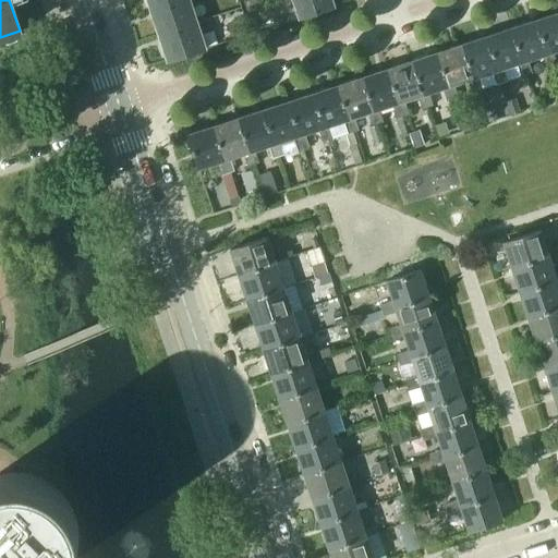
[(146,0),(150,11),(181,0),(146,0)]
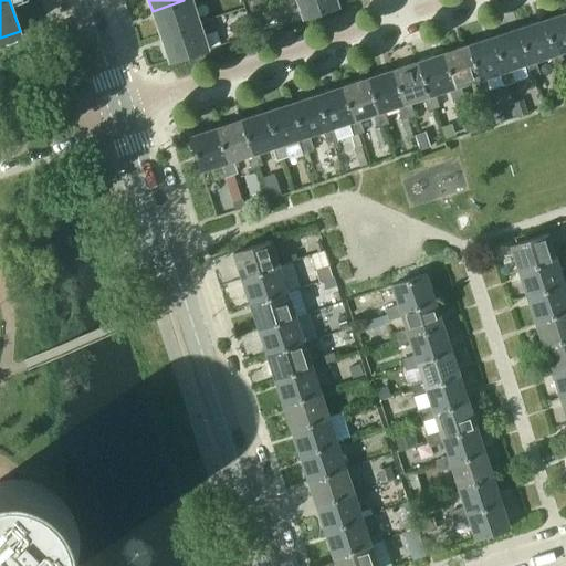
[(184,0),(153,11),(161,37),(198,23),(190,0),(184,0)]
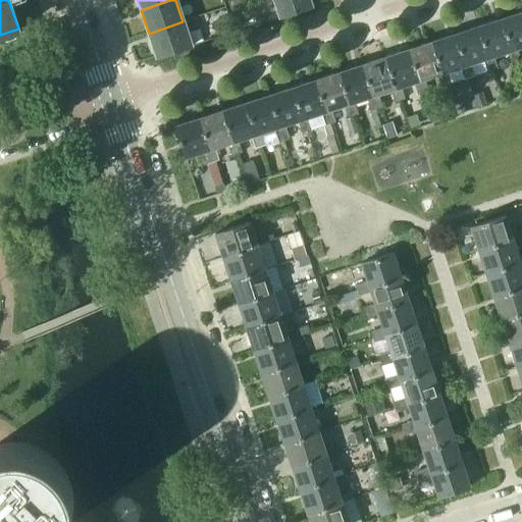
[(232,11),(245,6),(243,0),(229,0),(232,11)]
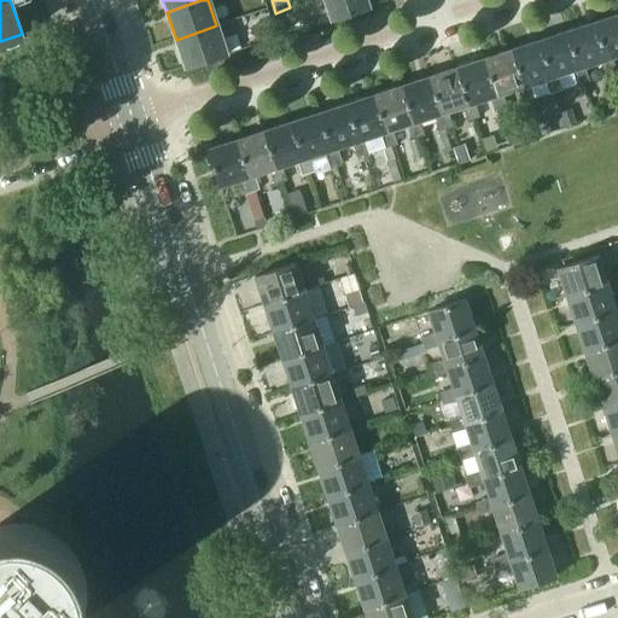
[(369,6),(367,0),(308,0),(309,3),(315,0),(325,0),(331,19),(369,6)]
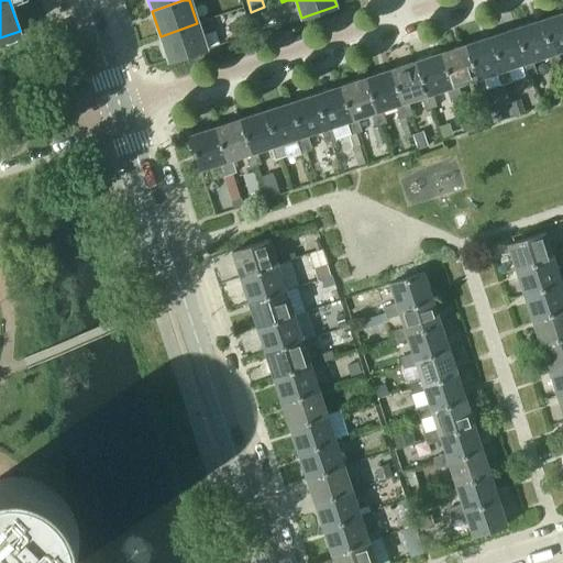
[(562,12),(540,20),(555,67),(561,65),(556,52),(562,48),(562,12)]
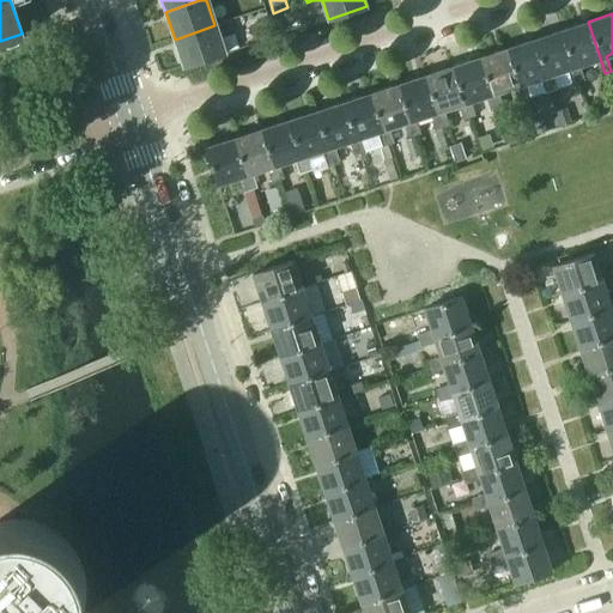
[(560,30),(577,82),(583,79),(578,65),(593,60),(598,74),(605,73),(588,22),(560,30)]
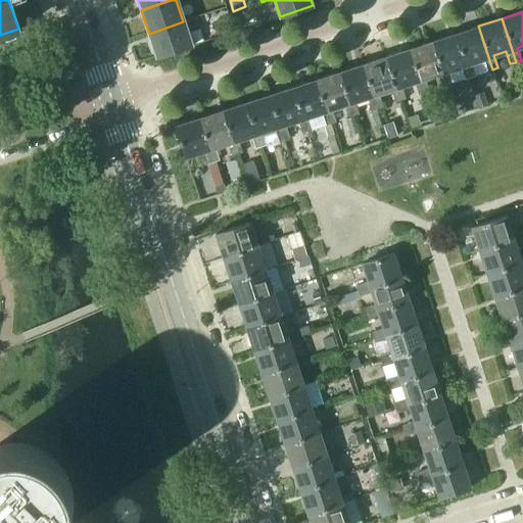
[(191,45),(183,21),(149,34),(156,56),(191,45)]
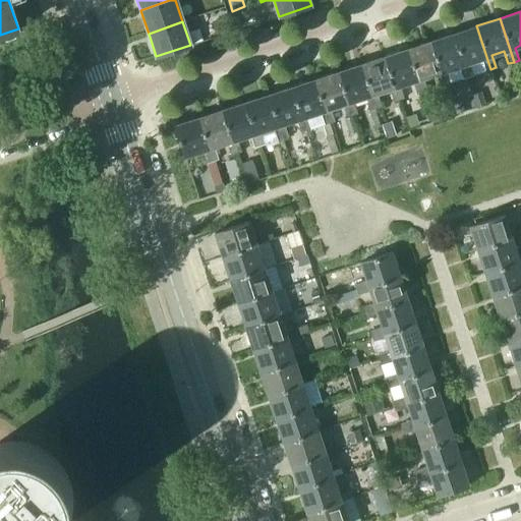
[(484,71),(490,69),(476,25),(453,34),(467,77),(473,75),(469,63),(481,59),(484,71)]
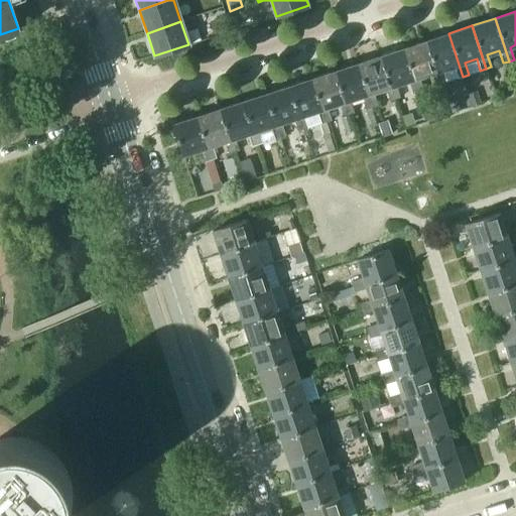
[(458,78),(463,77),(448,33),(425,40),(439,84),(445,82),(441,70),(454,66),(458,78)]
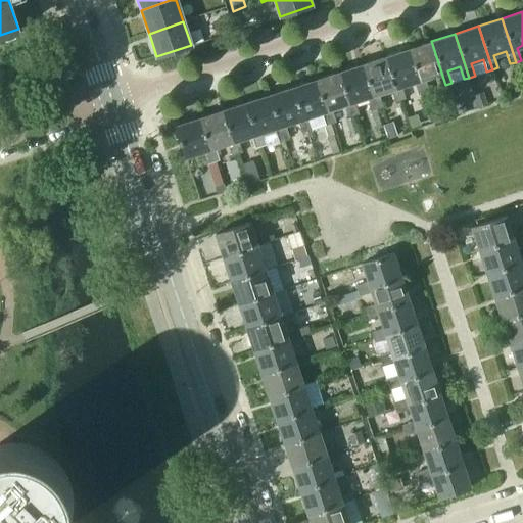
[(440,87),(445,85),(431,41),(409,49),(422,92),(427,91),(424,79),(436,75),(440,87)]
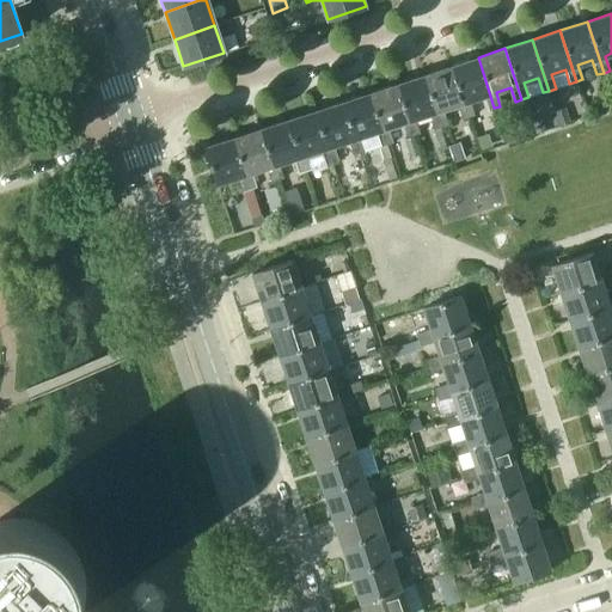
[(488,110),(494,108),(478,57),(451,66),(467,117),(473,116),(469,102),(483,97),(488,110)]
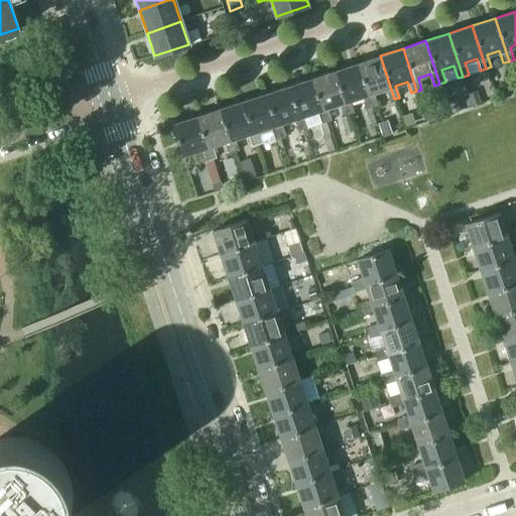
[(388,101),(394,99),(380,55),(357,63),(371,107),(376,105),(372,93),(384,89),(388,101)]
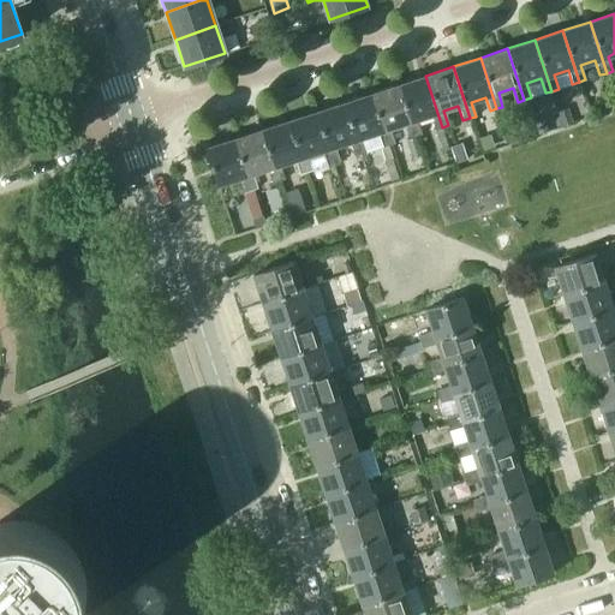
[(436,129),(442,127),(425,76),(398,84),(415,136),(421,133),(416,119),(431,114),(436,129)]
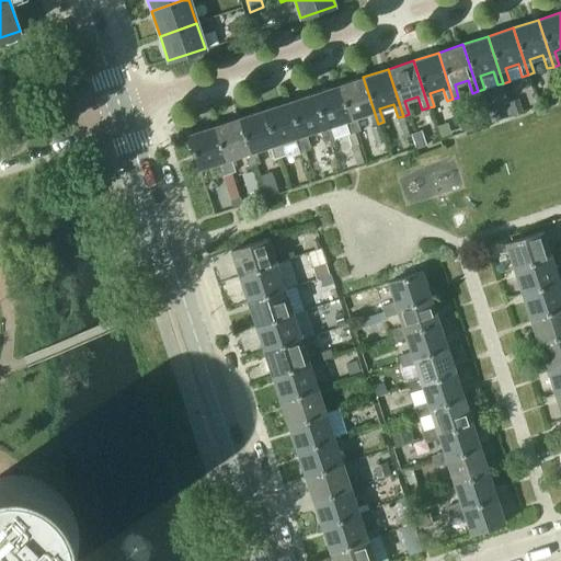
[(373,126),(378,124),(363,77),(338,86),(353,132),(358,130),(354,117),(368,113),(373,126)]
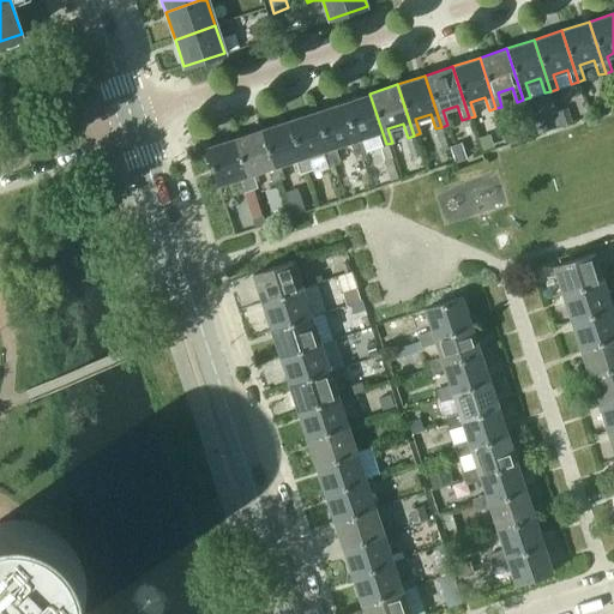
[(380,146),(386,144),(369,94),(343,102),(360,154),(366,151),(361,137),(375,132),(380,146)]
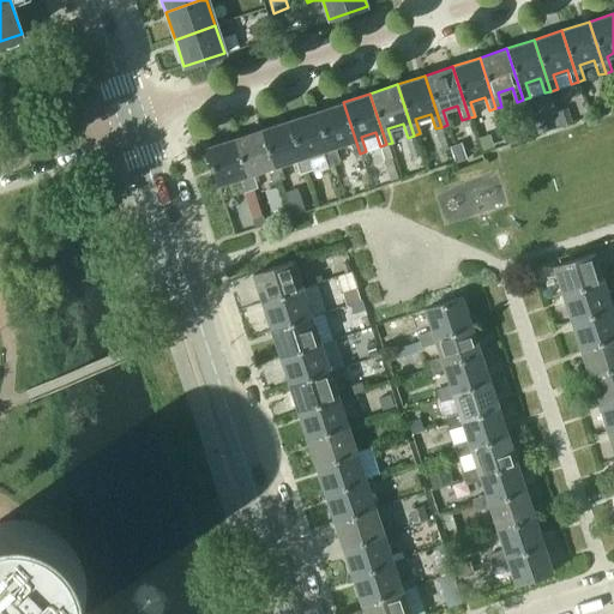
[(353,156),(360,154),(343,102),(315,110),(332,162),(338,161),(332,146),(348,142),(353,156)]
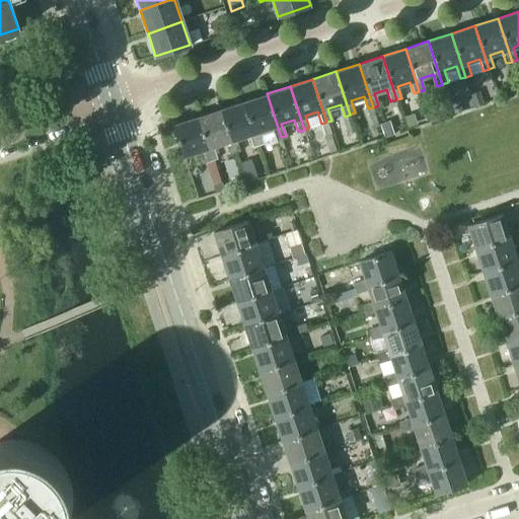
[(471,94),(475,106),(485,103),(480,91),(471,94)]
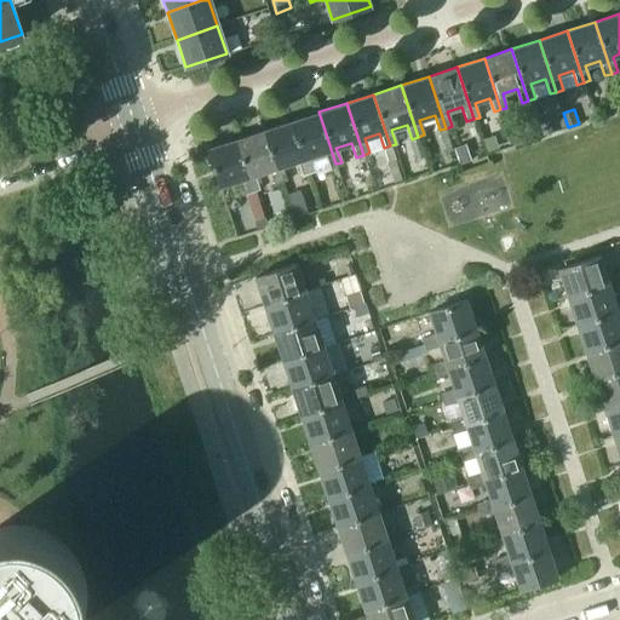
[(329,166),(336,164),(319,112),(291,121),(308,173),(314,171),(309,156),(325,151),(329,166)]
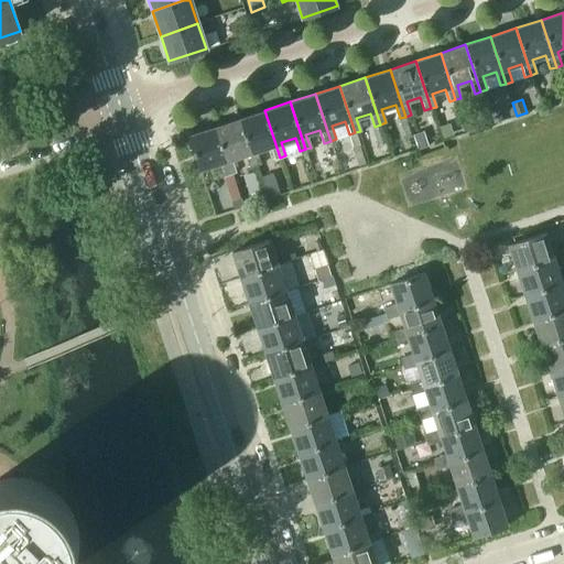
[(497,122),(505,120),(500,108),(492,110),(497,122)]
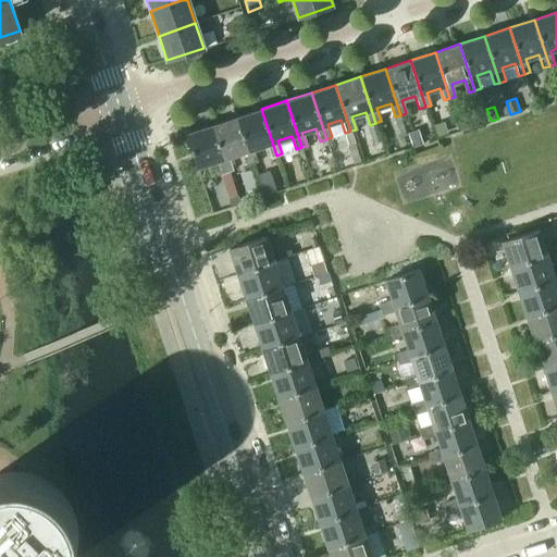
[(271,158),(276,156),(261,109),(236,116),(251,163),(257,162),(252,148),(267,144),(271,158)]
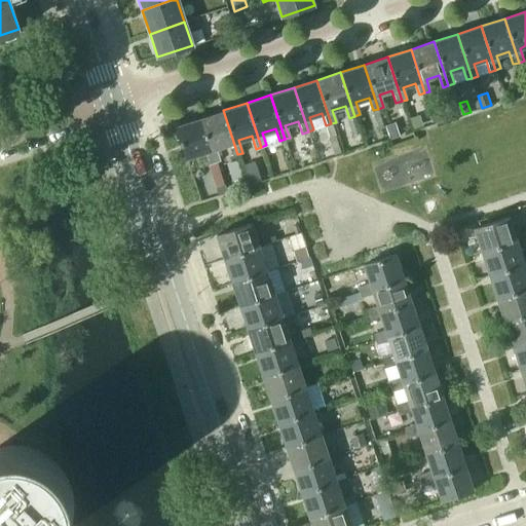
[(373,111),(379,129),(385,127),(379,109),(373,111)]
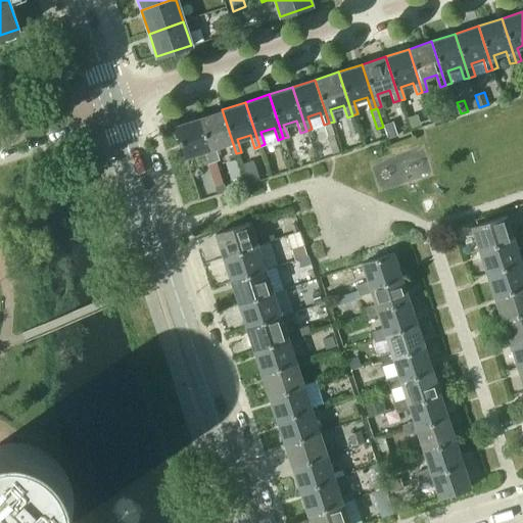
[(222,109),(199,117),(214,160),(218,159),(214,147),(227,143),(231,155),(236,153),(222,109)]
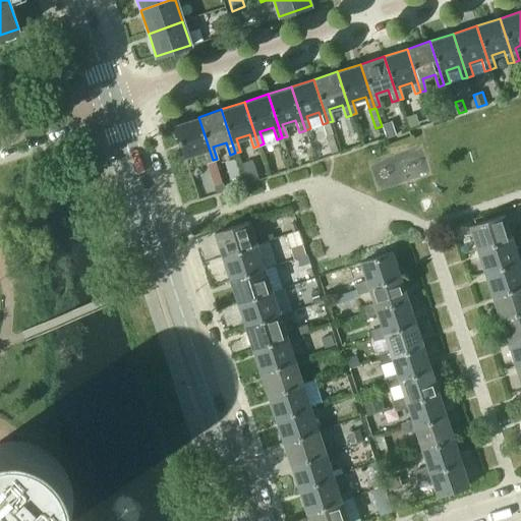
[(431,122),(445,118),(443,109),(428,113),(431,122)]
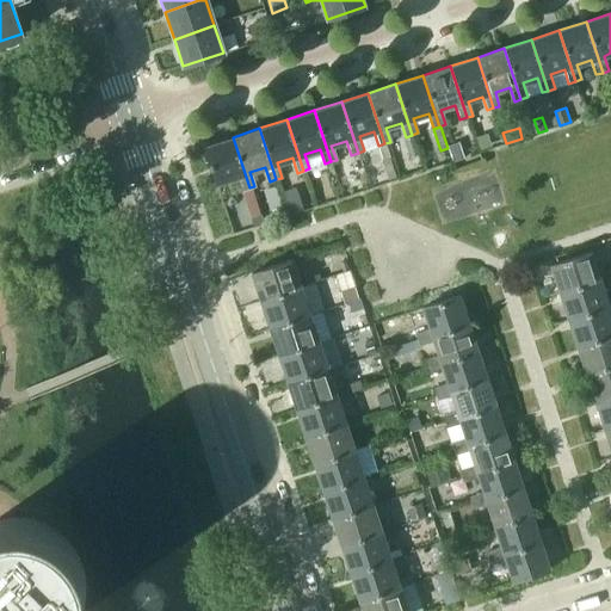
[(405,140),(411,156),(420,153),(414,136),(405,140)]
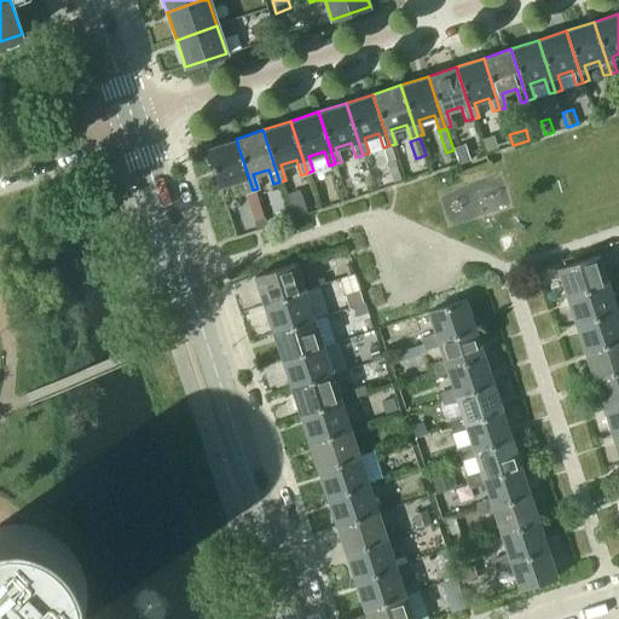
[(246,192),(253,190),(236,139),(207,149),(219,185),(241,179),(246,192)]
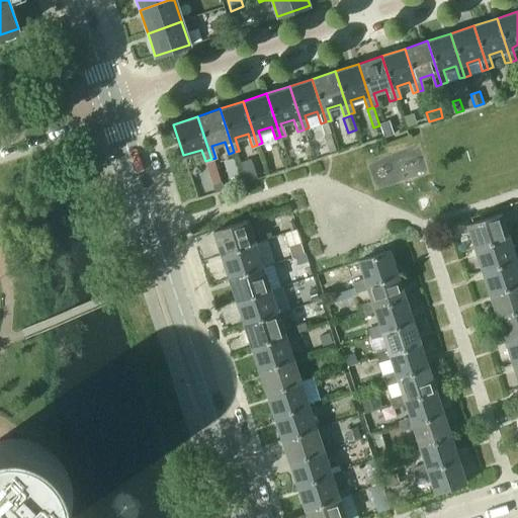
[(384,136),(395,133),(391,120),(380,123),(384,136)]
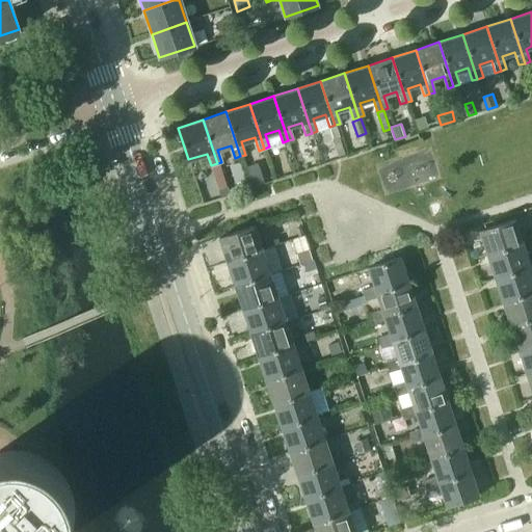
[(228,195),(224,187),(218,188),(221,197),(228,195)]
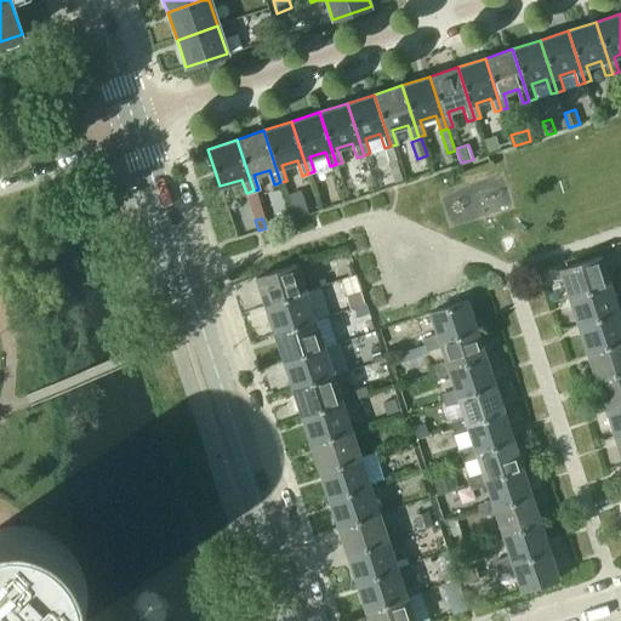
[(568,297),(610,284),(600,256),(558,269),(568,297)]
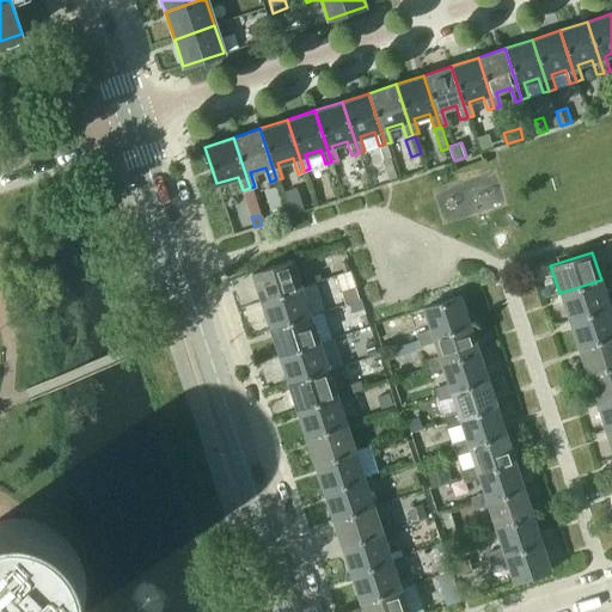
[(292,259),(251,273),(261,301),(301,287),(292,259)]
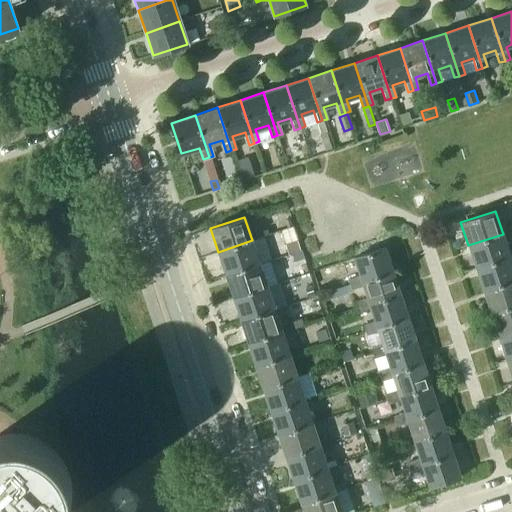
[(252,240),(269,235),(268,229),(250,235),(252,240)]
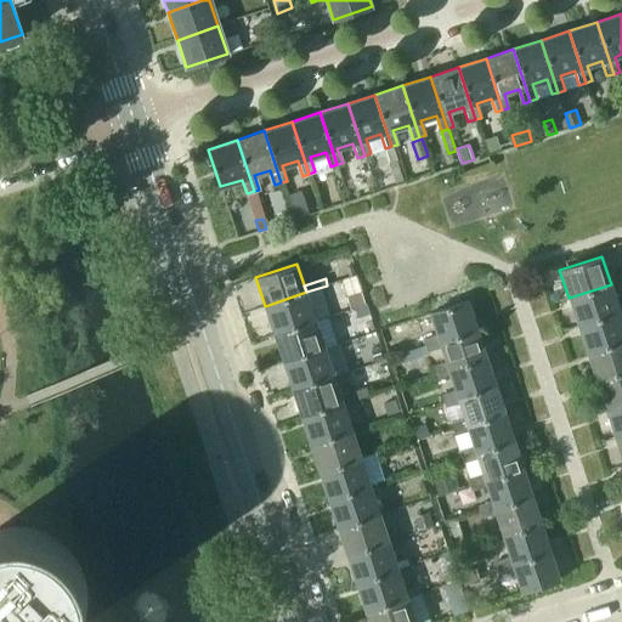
[(569,298),(578,326),(620,312),(611,284),(569,298)]
